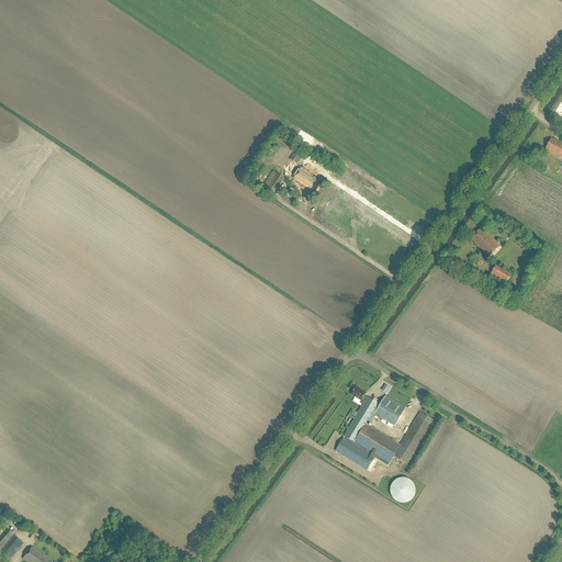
[(544,150),(561,159),(561,143),(554,138),(553,139),(551,138),(544,150)]
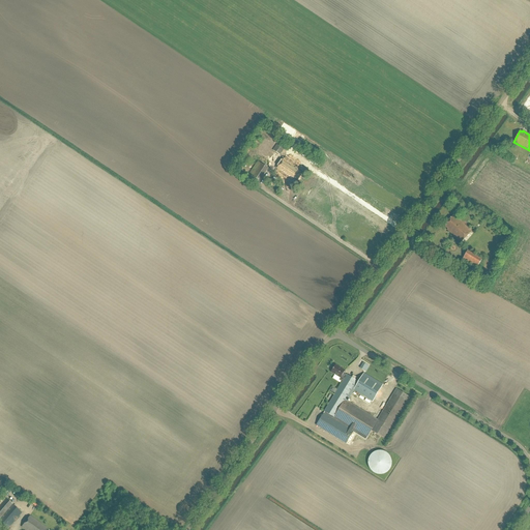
[(278,142),(272,150),(281,155),(287,147),(278,142)]
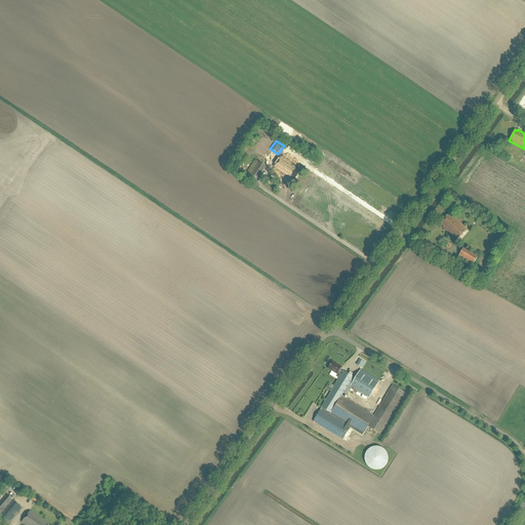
[(297,167),(298,166),(283,156),(275,168),(287,177),(287,176),(290,178),(290,177),(294,180),(301,170),(297,167)]
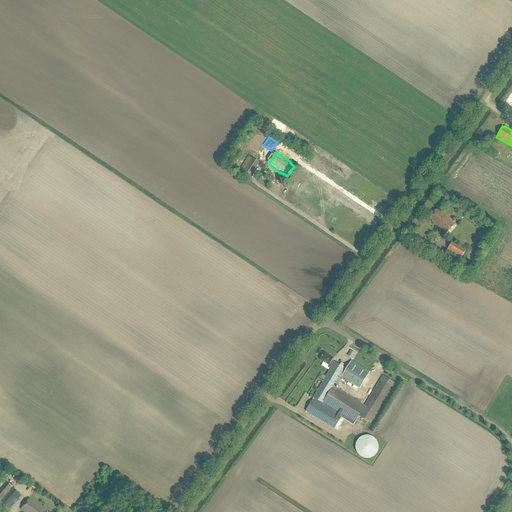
[(253,157),(246,171),(256,176),(258,172),(257,171),(262,162),(253,157)]
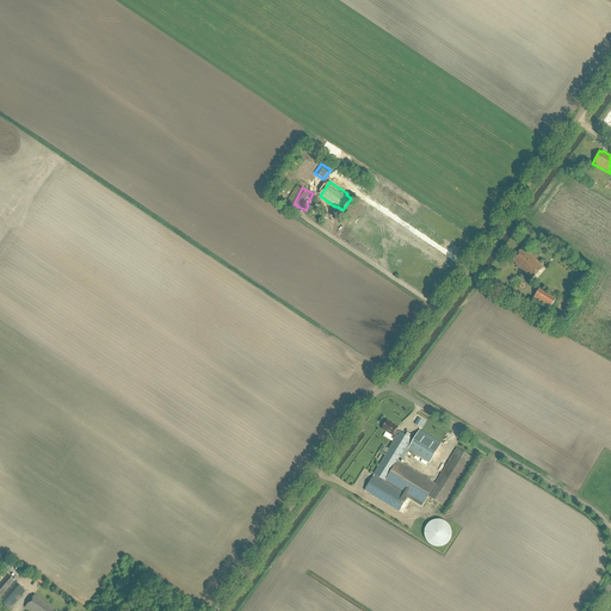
[(522,248),(512,260),(516,264),(514,265),(531,279),(543,266),(525,251),(522,248)]
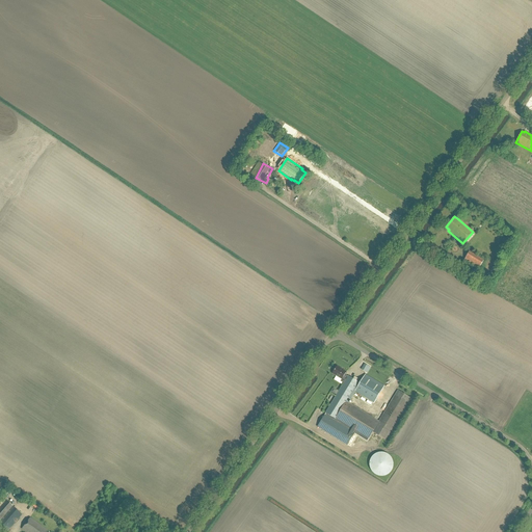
[(470,251),(463,260),(478,269),(483,261),(470,251)]
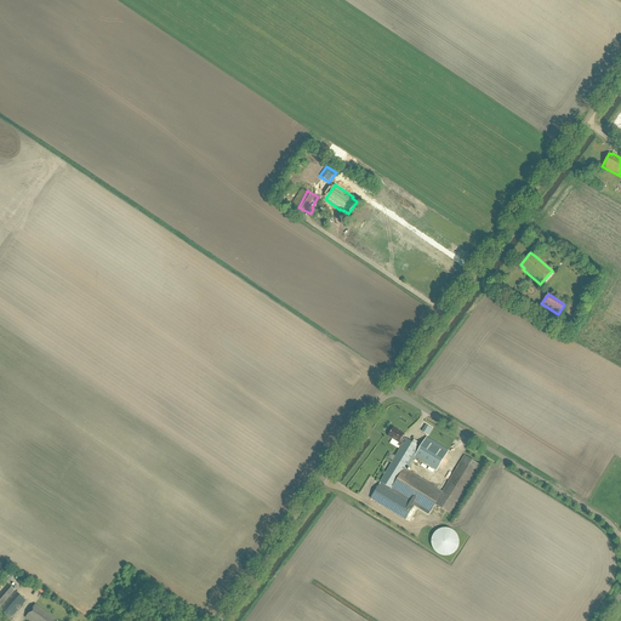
[(427,425),(423,432),(431,436),(434,428),(427,425)]
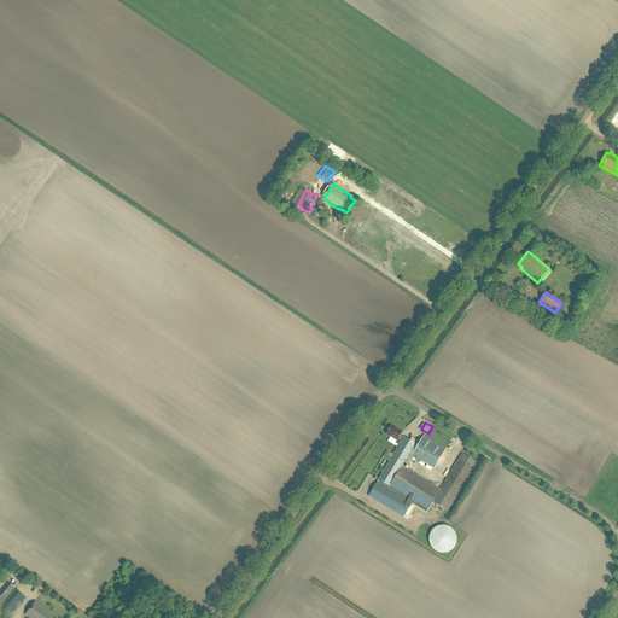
[(447,448),(424,435),(418,445),(415,443),(404,437),(401,435),(402,432),(391,425),(386,435),(397,441),(395,443),(400,445),(394,456),(379,481),(368,496),(403,518),(412,505),(426,513),(433,502),(448,511),(478,462),(462,453),(441,490),(404,468),(413,455),(435,468),(447,448)]
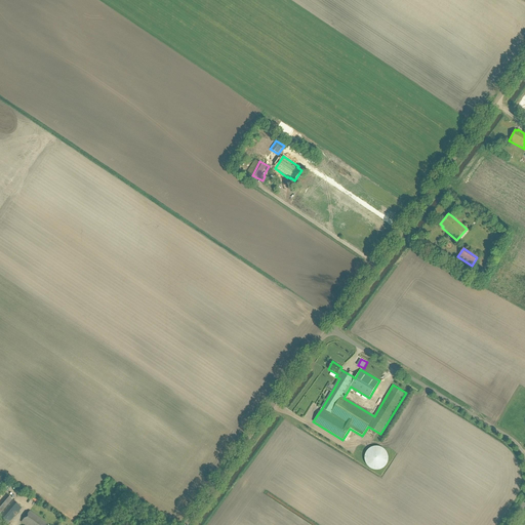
[(367,451),(366,452),(365,455),(365,457),(365,460),(366,463),(367,466),(369,468),(371,469),(373,470),(376,470),(379,470),(381,469),(384,468),(386,466),(388,463),(388,460),(389,457),(388,455),(388,454),(387,452),(386,451),(385,449),(382,448),(381,447),(379,447),(377,446),(375,446),(373,447),(372,447),(370,448),(368,449),(367,451)]
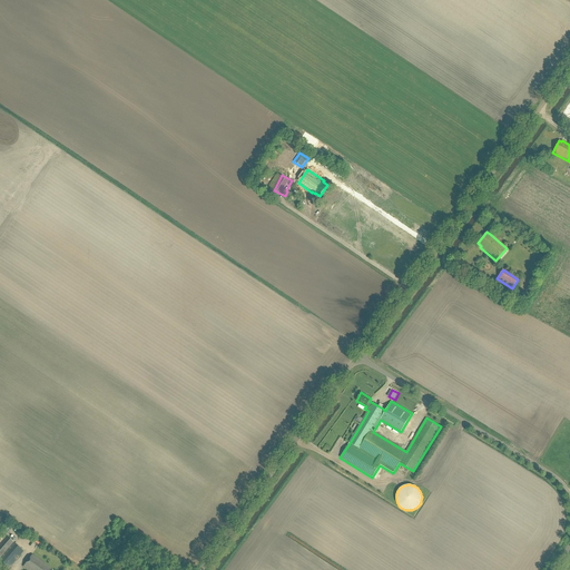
[(13,542),(7,536),(0,542),(0,557),(13,542)]
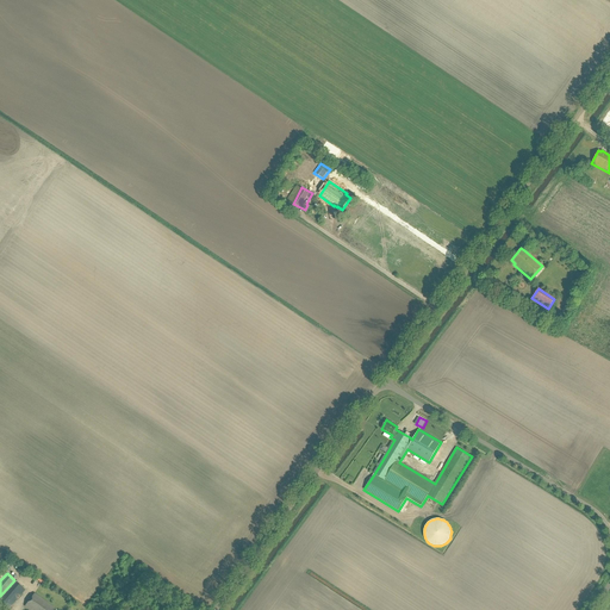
[(0,596),(0,602),(8,609),(25,590),(14,580),(0,596)]
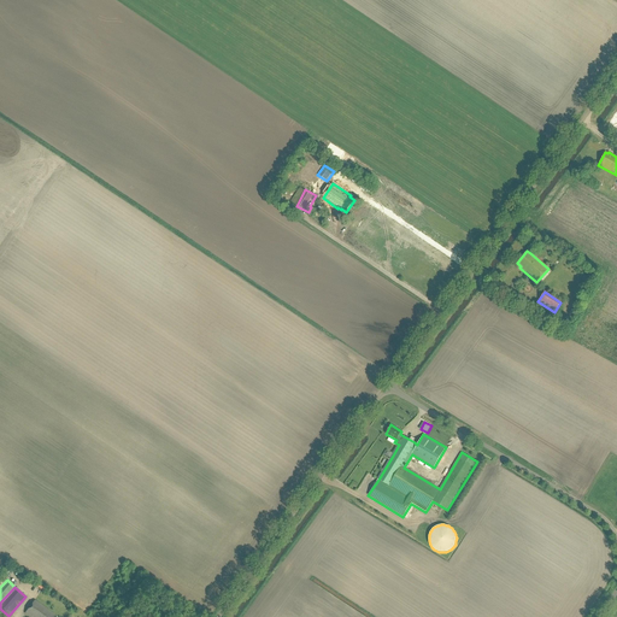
[(54,616),(56,616),(50,612),(50,611),(35,600),(25,613),(29,616),(54,616)]
